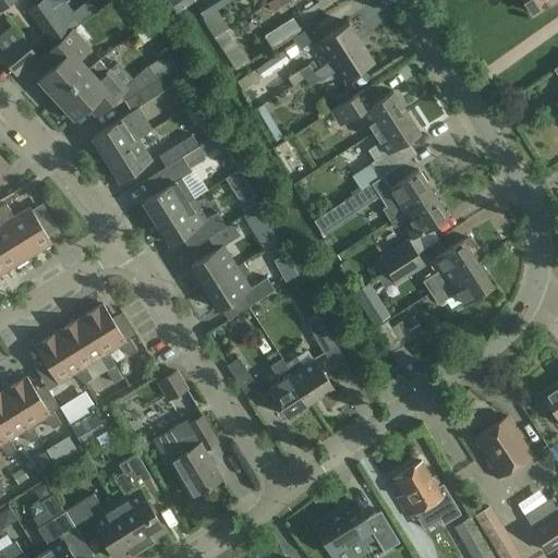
[(65,24),(47,0),(37,0),(28,7),(55,43),(70,29),(65,24)]
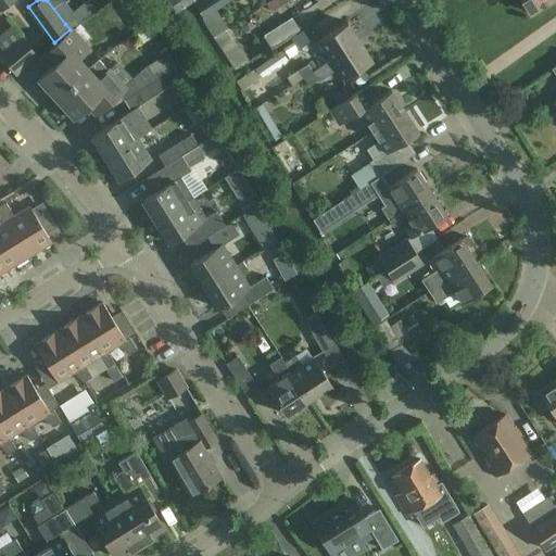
[(47,0),(65,24),(76,16),(64,0),(47,0)]
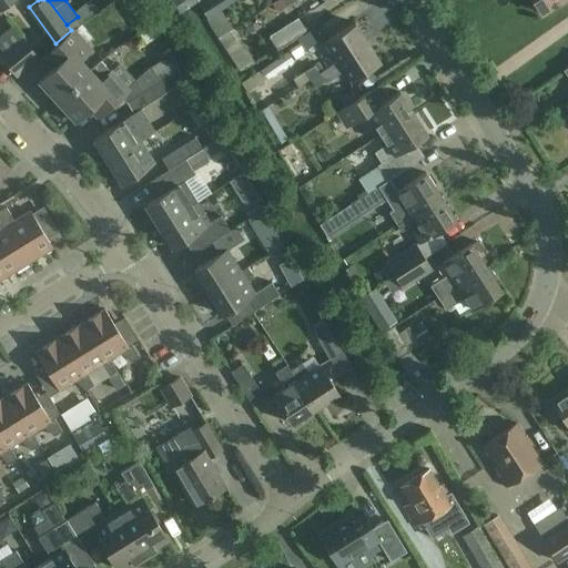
[(141,3),(139,0),(122,0),(129,10),(141,3)]
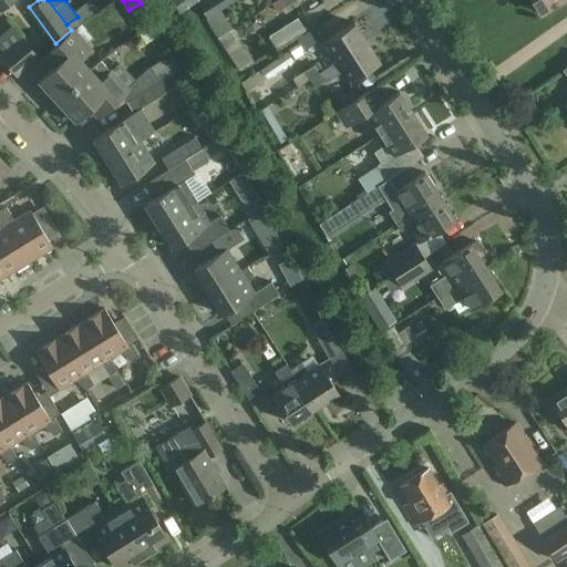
[(197,0),(169,0),(179,14),(198,1),(197,0)]
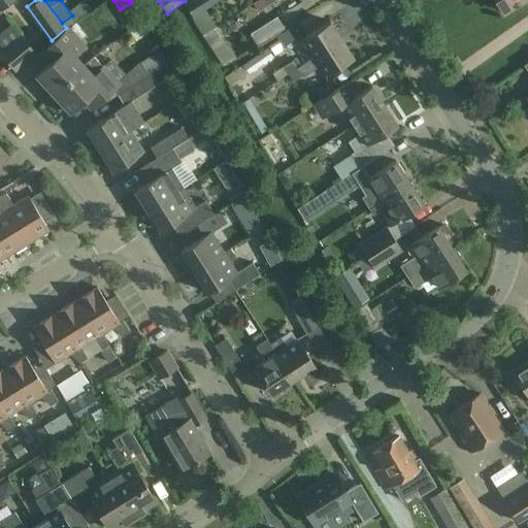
[(188,0),(186,2),(194,15),(218,0),(188,0)]
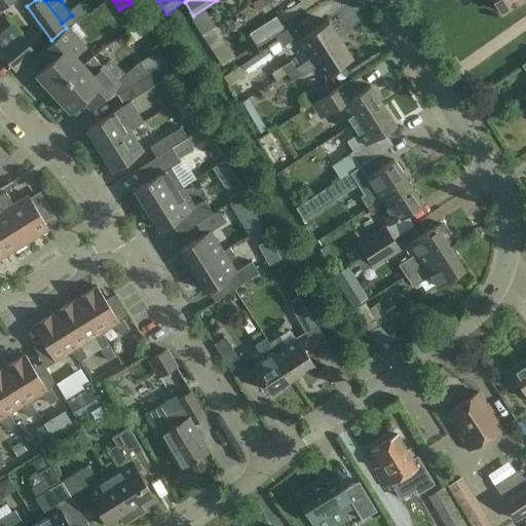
[(256,10),(265,4),(262,0),(255,0),(251,3),(256,10)]
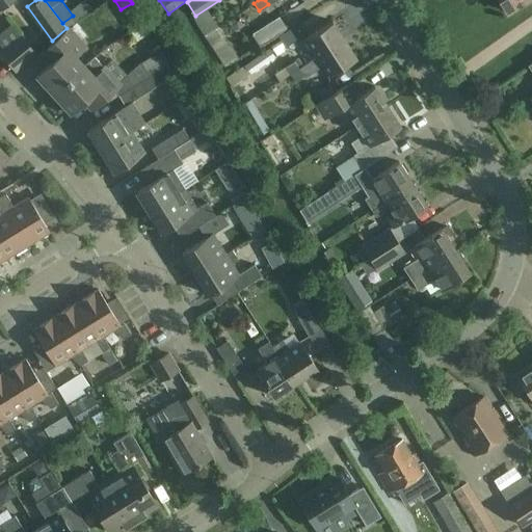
[(526,0),(499,0),(507,11),(526,0)]
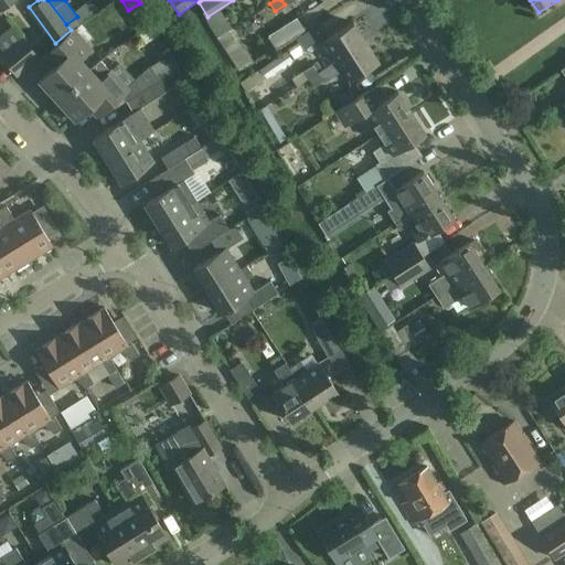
[(266,30),(292,11),(287,3),(260,22),(266,30)]
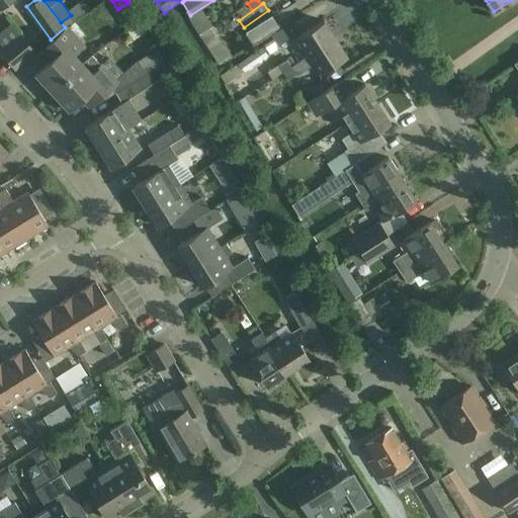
[(0,46),(20,29),(9,15),(0,22),(0,46)]
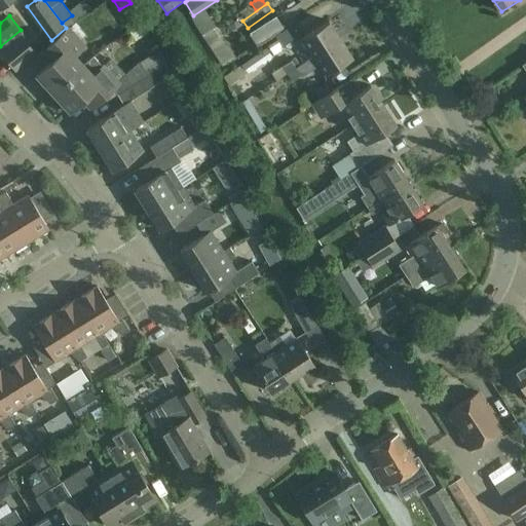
[(301,39),(312,58),(341,39),(330,22),(301,39)]
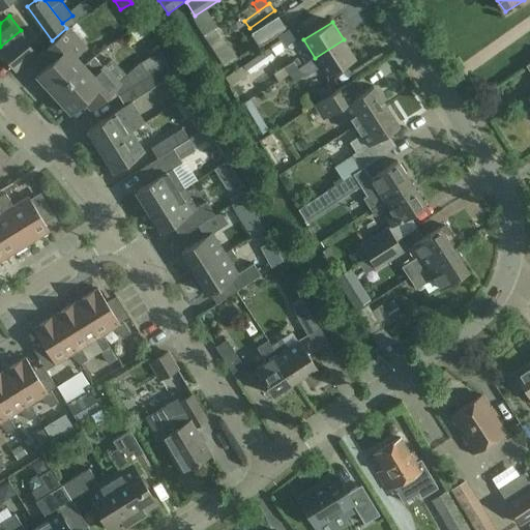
[(106,45),(137,38),(134,23),(102,29),(106,45)]
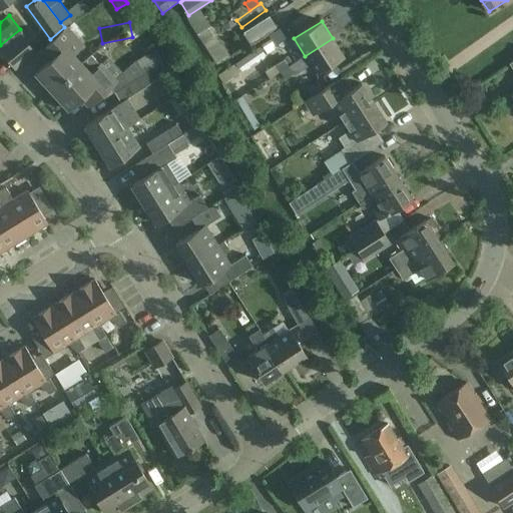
[(274,44),(291,34),(285,24),(268,35),(274,44)]
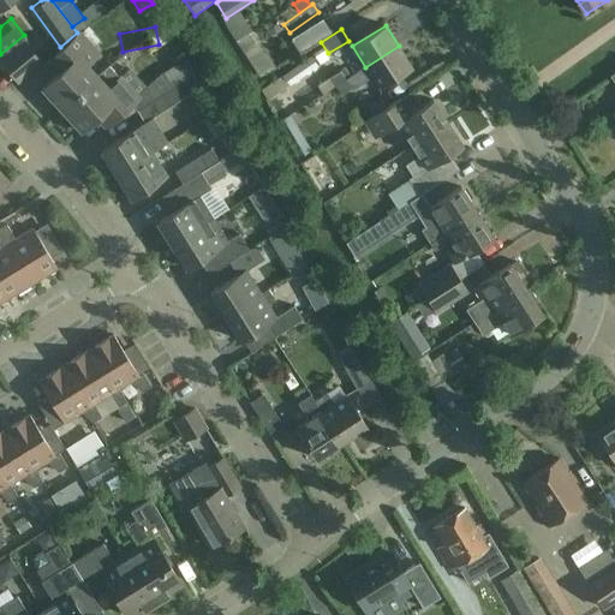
[(43,88),(63,108),(97,77),(87,65),(99,54),(79,33),(55,55),(65,67),(43,88)]
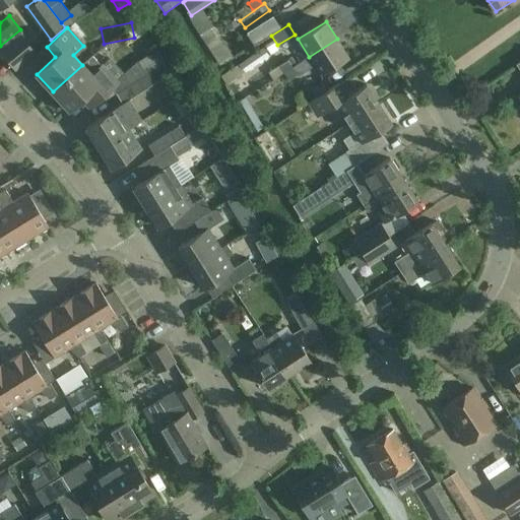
[(0,51),(0,52),(15,70),(36,54),(19,36),(0,51)]
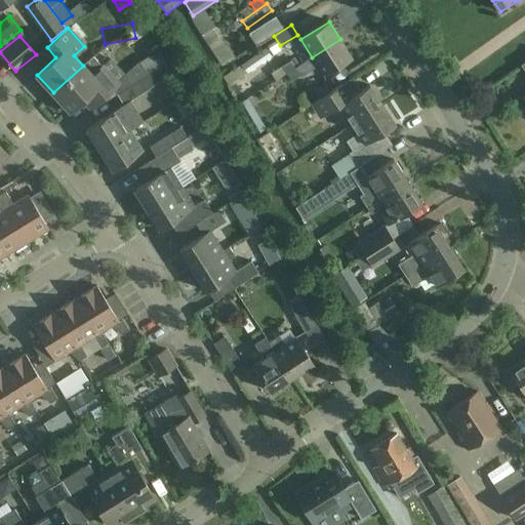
[(340,39),(312,57),(295,68),(286,74),(291,80),(300,74),(300,75),(316,64),(324,76),(352,57),(340,39)]
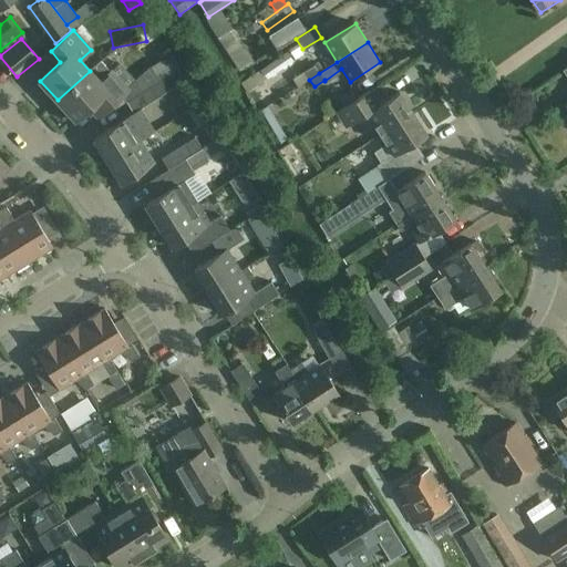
[(267,78),(294,60),(287,49),(260,66),(267,78)]
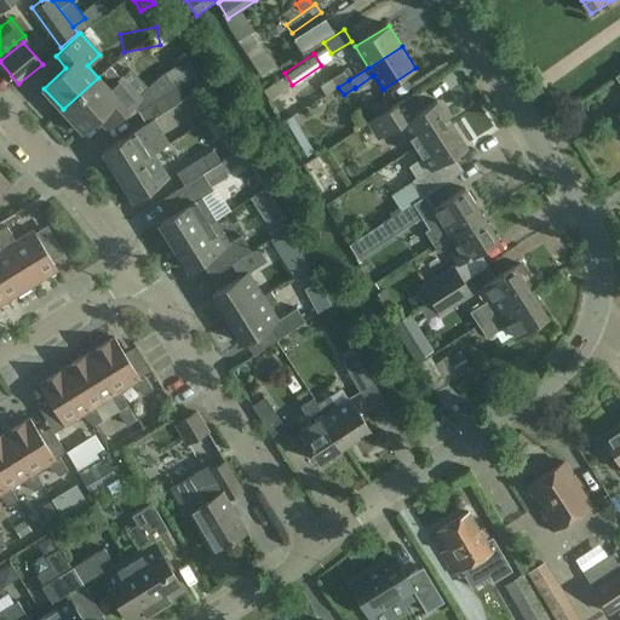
[(164,74),(174,90),(177,89),(196,76),(197,75),(188,59),(164,74)]
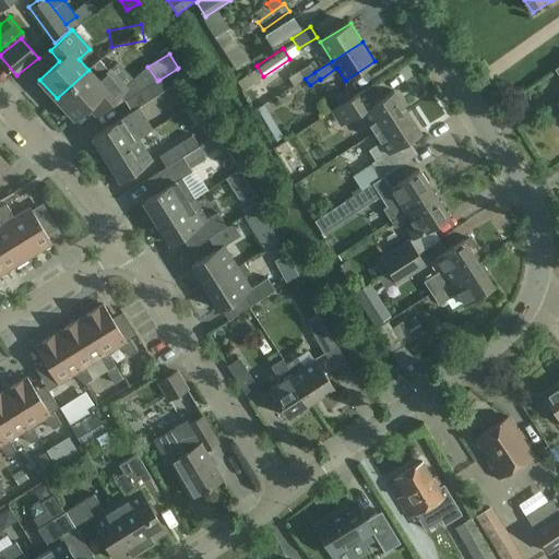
[(104,110),(123,93),(127,90),(125,87),(99,60),(88,70),(57,98),(74,118),(95,99),(104,110)]
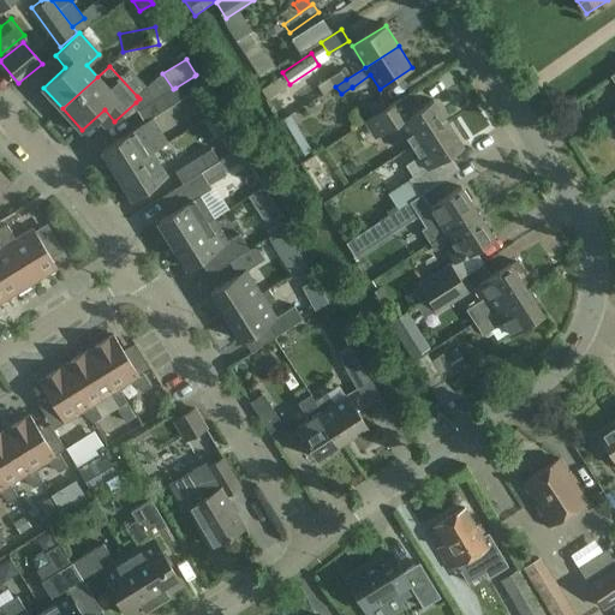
[(340,71),(330,77),(335,87),(346,79),(340,71)]
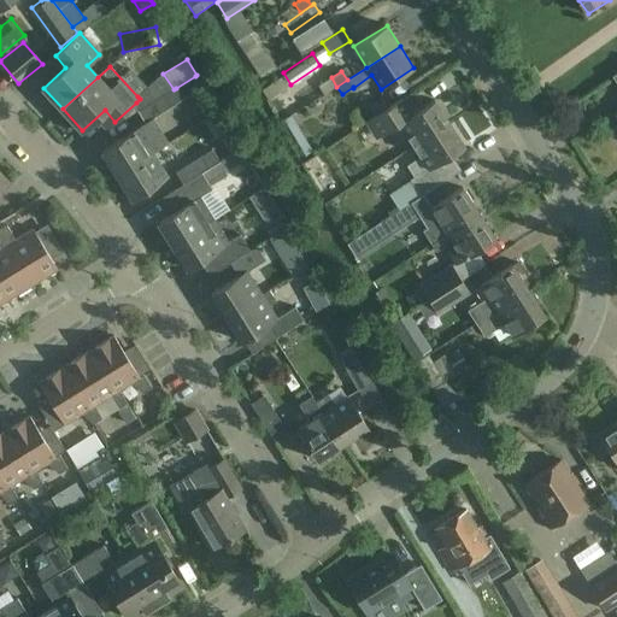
[(136,103),(140,109),(164,94),(174,89),(163,74),(137,97),(140,99),(136,103)]
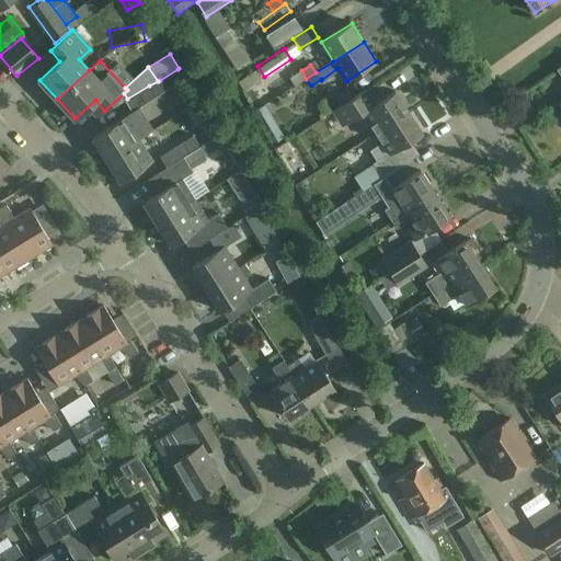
[(256,67),(238,80),(243,89),(262,76),(256,67)]
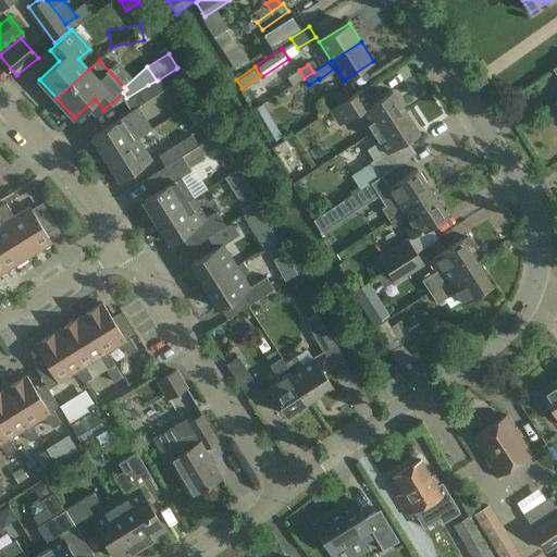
[(159,79),(166,90),(184,79),(176,69),(159,79)]
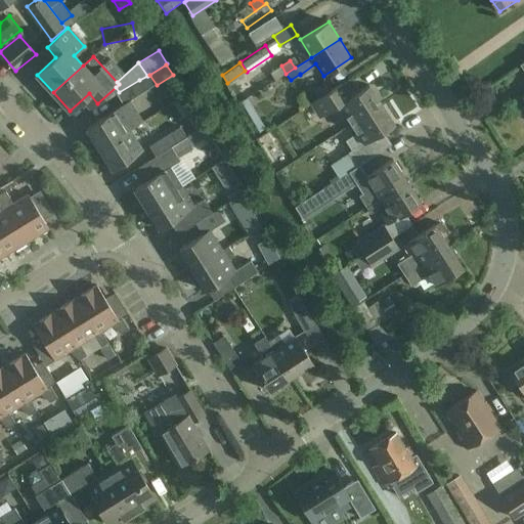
[(130,101),(146,91),(139,80),(119,92),(124,100),(128,97),(130,101)]
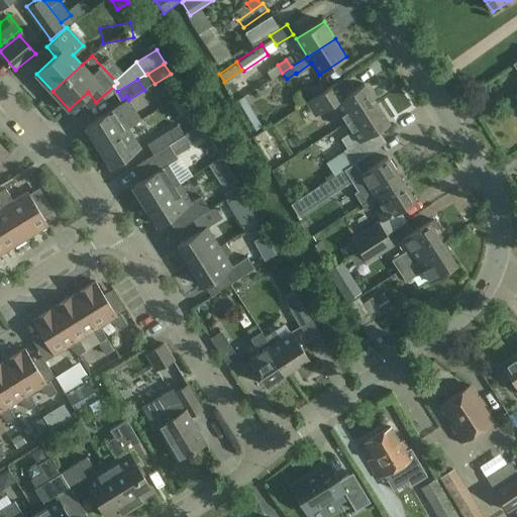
[(340,113),(346,122),(377,103),(365,84),(346,96),(338,82),(310,100),(319,113),(325,110),(331,119),(340,113)]
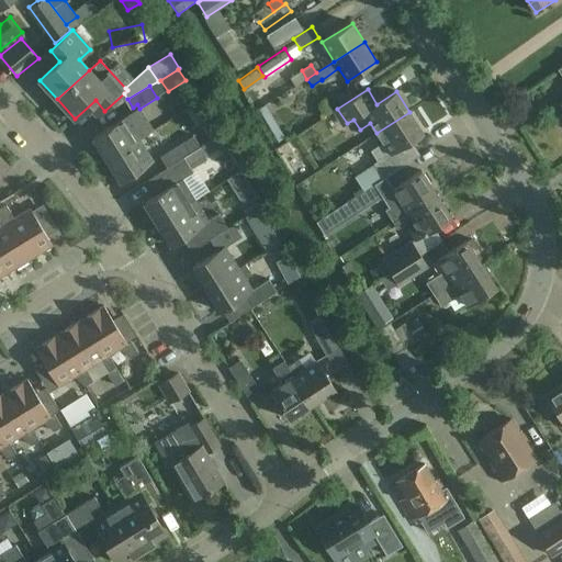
[(176,96),(184,112),(195,107),(187,90),(176,96)]
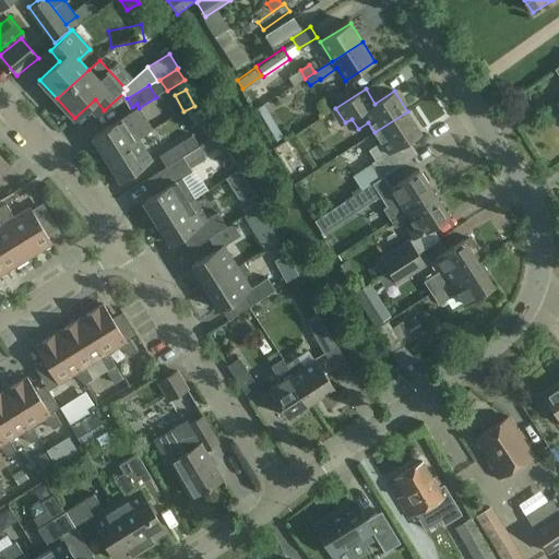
[(258,90),(249,93),(264,129),(273,125),(258,90)]
